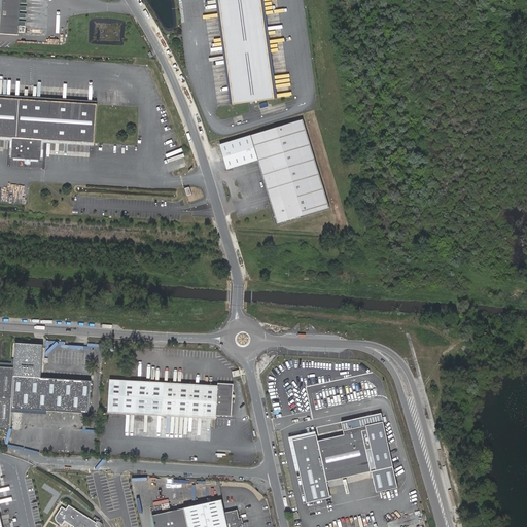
[(21,0),(0,0),(0,34),(19,35),(21,0)]
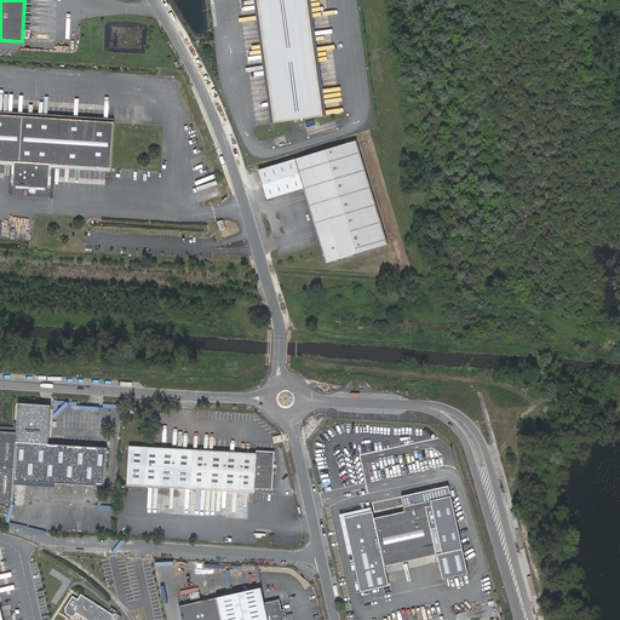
[(305,0),(257,0),(274,124),(321,118),(305,0)]
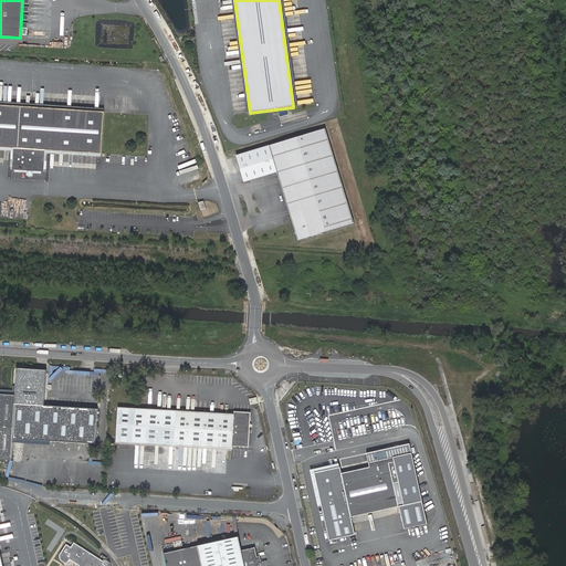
[(104,112),(0,104),(0,147),(20,149),(18,170),(50,173),(51,150),(102,155),(104,112)]
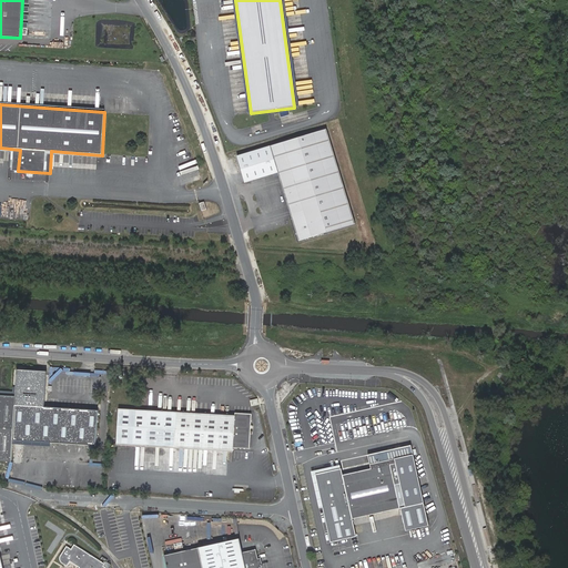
[(327,132),(271,148),(297,243),(354,227),(327,132)]
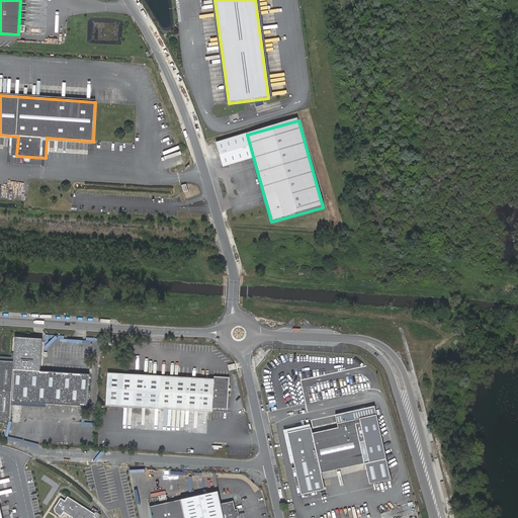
[(224,167),(254,159),(247,135),(217,143),(224,167)]
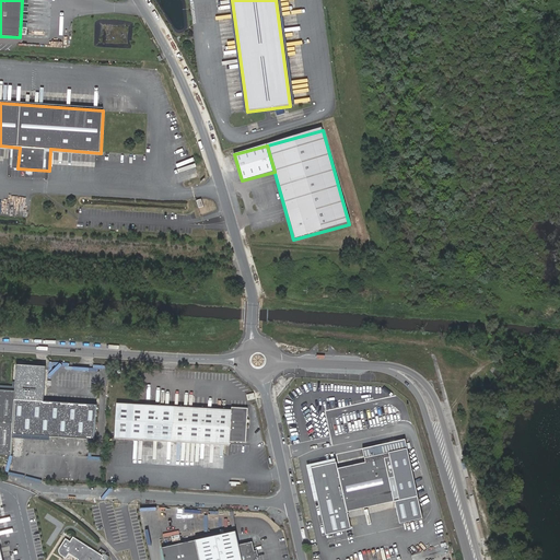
[(14,216),(30,216),(30,206),(15,205),(14,216)]
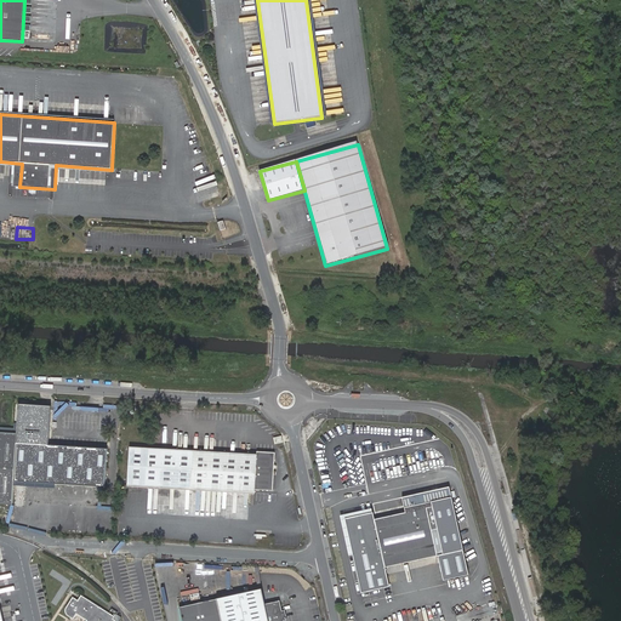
[(34,478),(47,479),(49,443),(36,443),(36,438),(38,408),(18,406),(17,433),(0,432),(0,502),(12,503),(13,477),(34,478)]
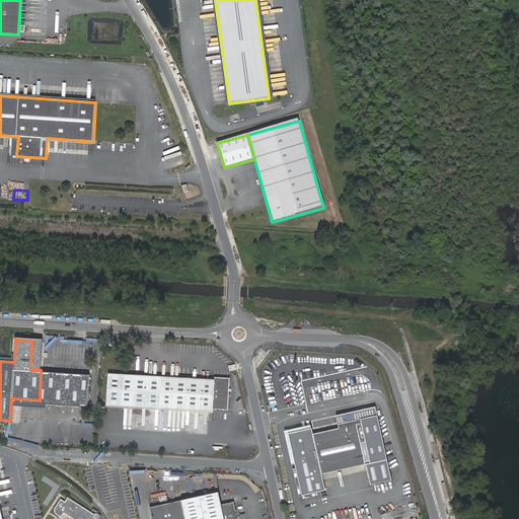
[(40,400),(89,403),(91,373),(41,370),(40,400)]
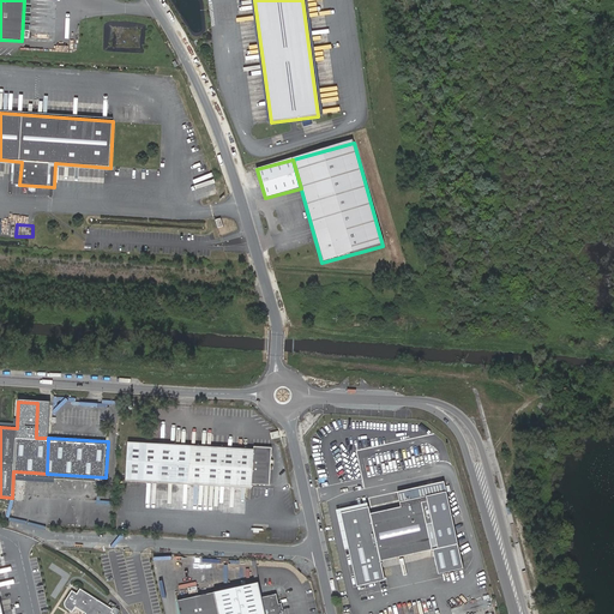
[(254,450),(128,443),(127,480),(252,487),(252,483),(270,485),(271,447),(254,446),(254,450)]
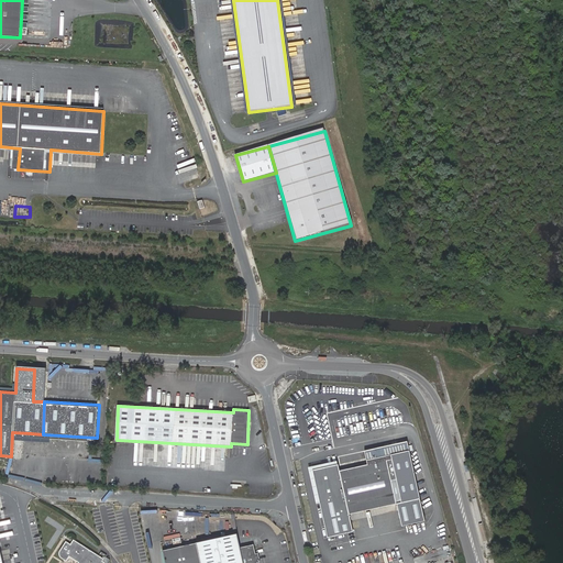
[(340,466),(315,472),(328,538),(353,533),(350,516),(397,506),(401,528),(424,523),(408,444),(365,453),(368,466),(341,473),(340,466)]
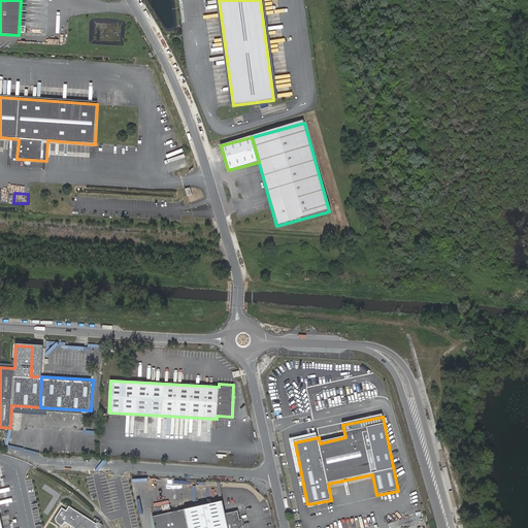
[(225,515),(223,501),(184,510),(154,517),(156,527),(240,527),(237,512),(225,515)]
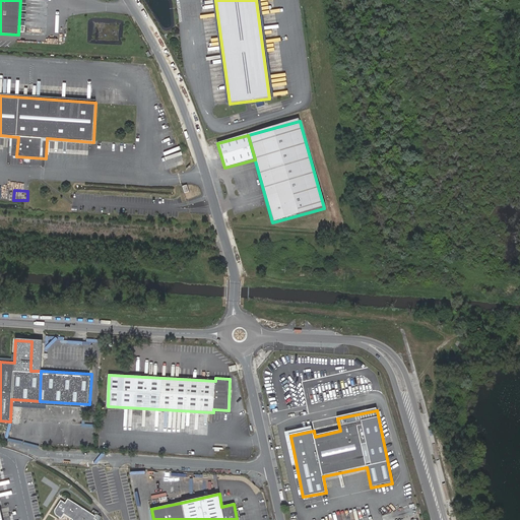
[(65,503),(61,501),(55,509),(55,511),(55,513),(56,514),(57,516),(59,518),(61,519),(63,515),(70,519),(94,519),(96,518),(67,499),(65,503)]
